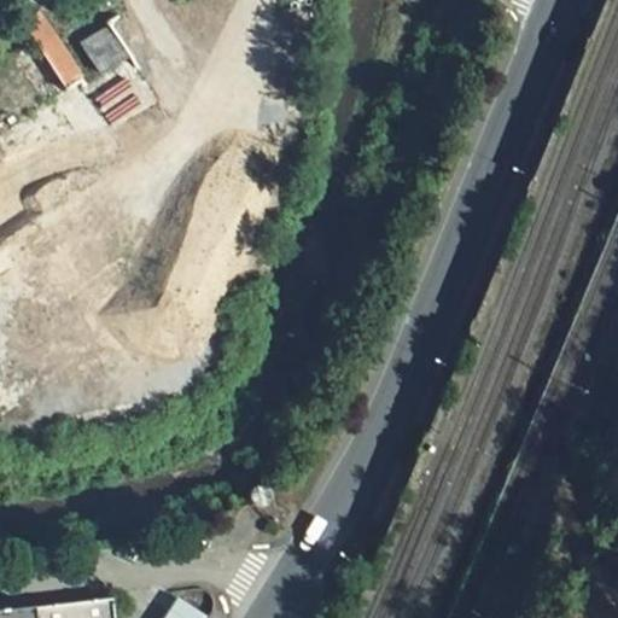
[(173,59),(149,24),(136,6),(106,25),(109,30),(128,58),(143,79),(173,59)]
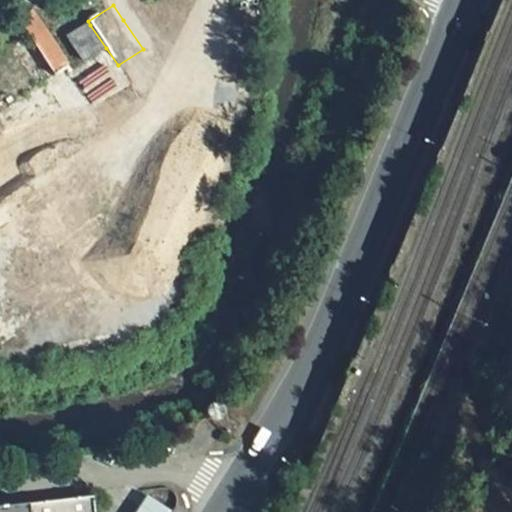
[(55,74),(67,65),(31,13),(19,21),(55,74)]
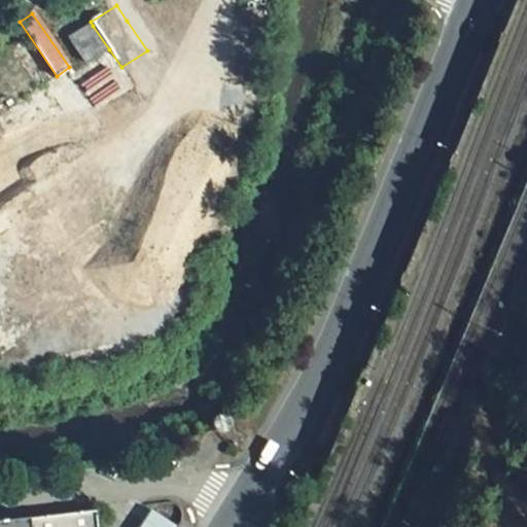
[(84,65),(109,49),(93,26),(69,40),(84,65)]
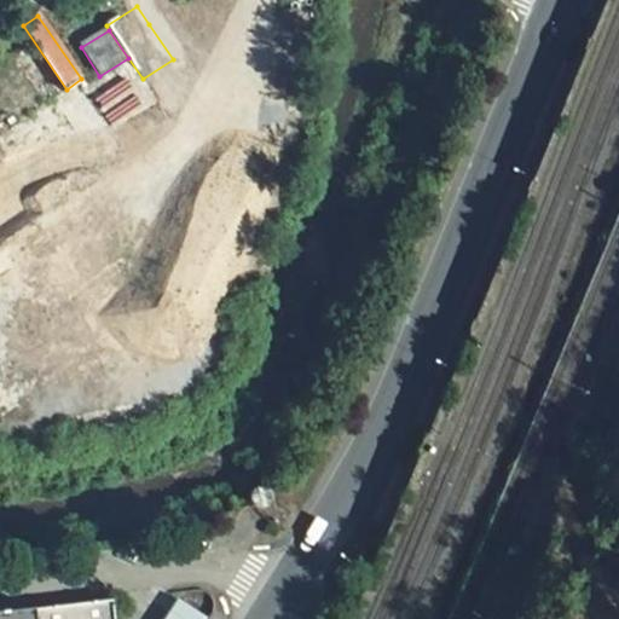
[(203,618),(206,615),(174,599),(162,618),(203,618)]
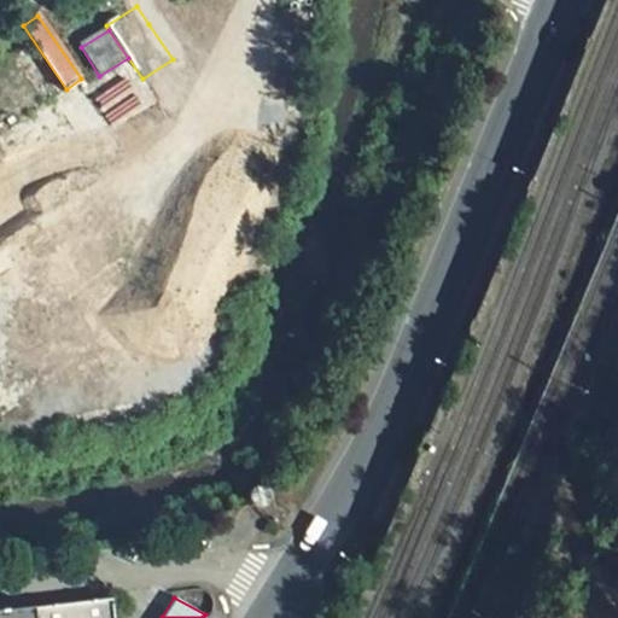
[(111,617),(110,600),(33,610),(31,608),(0,611),(0,617),(111,617)]
